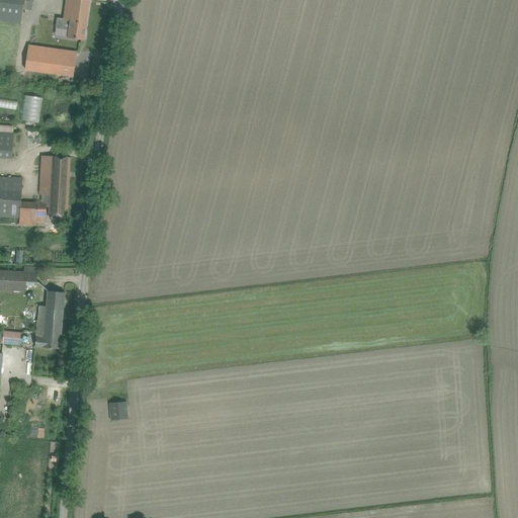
[(0,0),(0,19),(21,23),(23,9),(24,0),(0,0)]
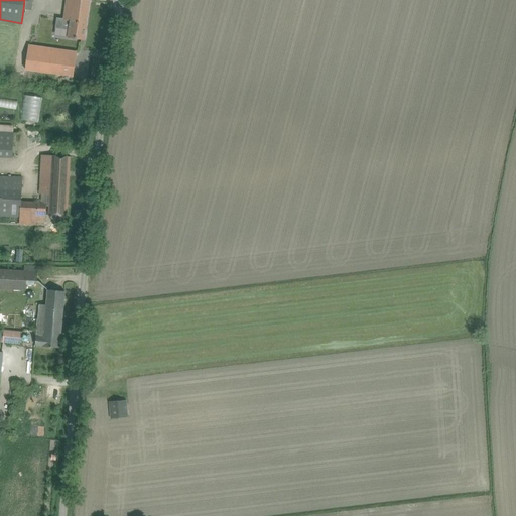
[(55,27),(59,27),(69,29),(68,37),(84,40),(89,0),(66,0),(63,18),(56,17),(55,27)]
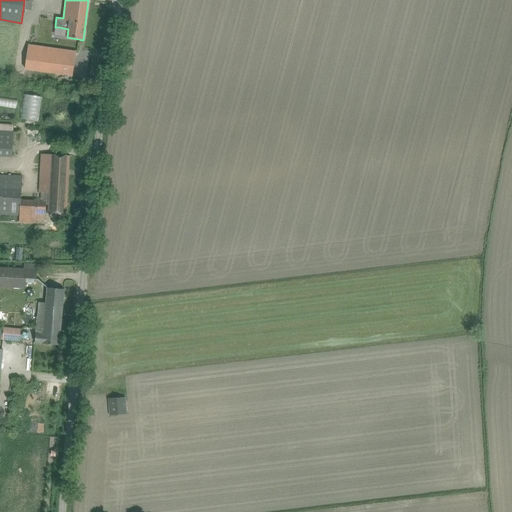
[(29,45),(26,68),(72,75),(76,52),(29,45)]
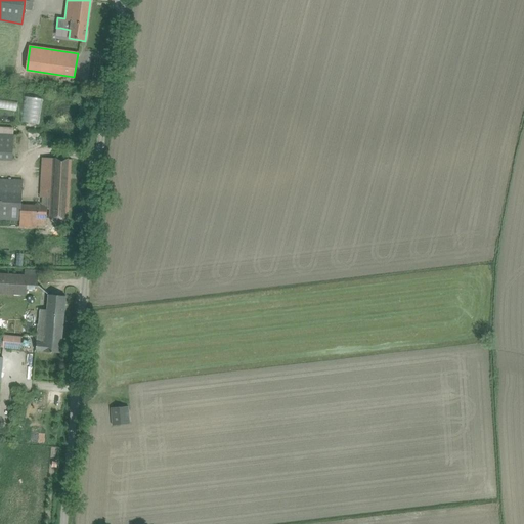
[(0,159),(12,160),(13,135),(0,134),(0,159)]
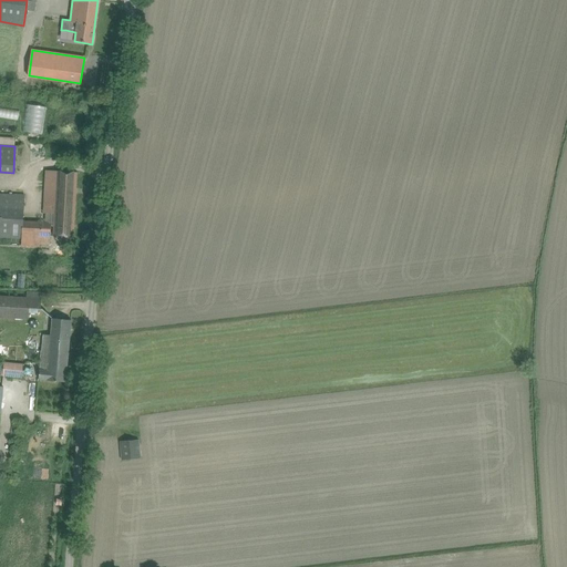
[(23,222),(23,237),(40,238),(39,245),(50,246),(51,226),(51,223),(54,223),(54,226),(53,236),(73,237),(76,172),(58,171),(55,214),(47,214),(47,223),(23,222)]
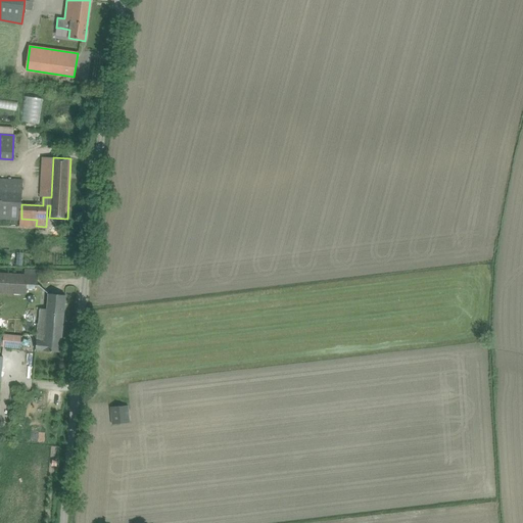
[(0,178),(0,219),(20,220),(21,220),(21,219),(21,204),(22,180),(0,178)]
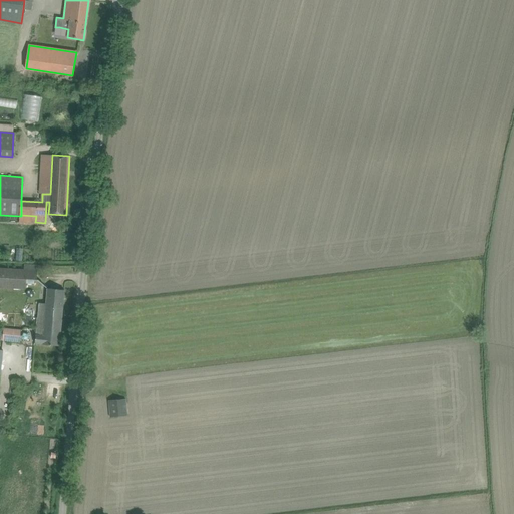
[(0,287),(26,289),(27,284),(27,279),(34,279),(37,280),(38,271),(0,268),(0,287)]
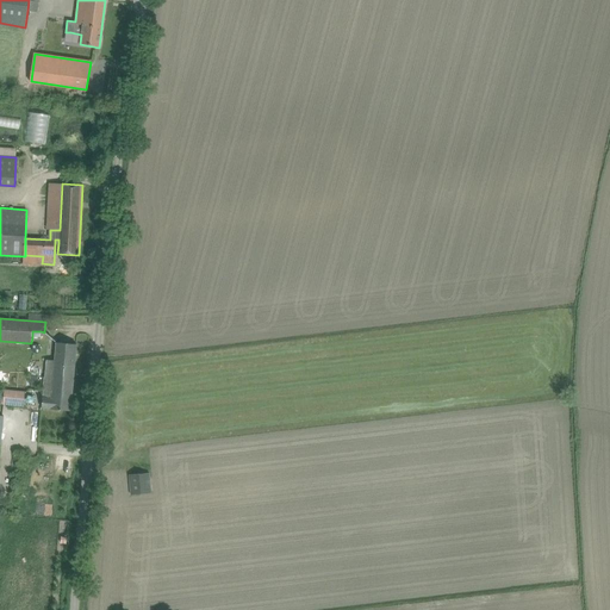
[(47,361),(45,378),(53,379),(51,391),(51,398),(72,400),(76,344),(64,343),(56,343),(54,361),(47,361)]
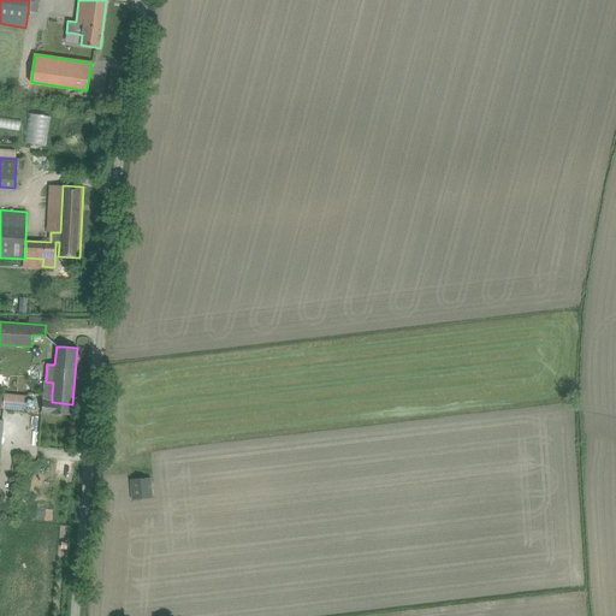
[(0,388),(9,389),(10,374),(0,374),(0,388)]
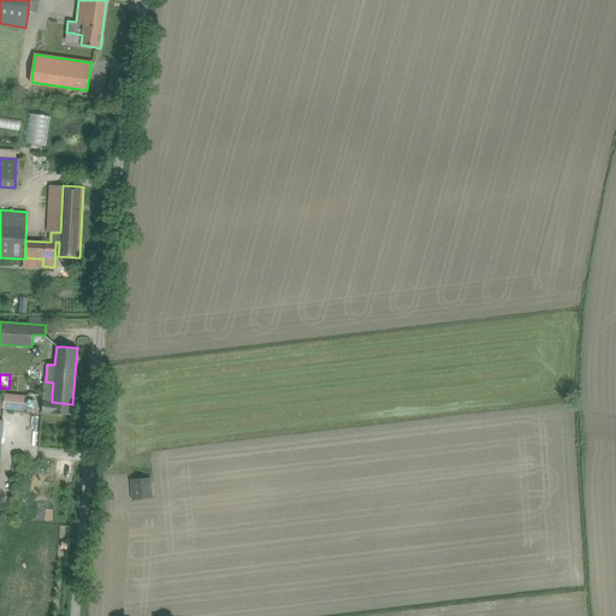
[(3,408),(3,409),(24,410),(25,396),(4,394),(3,408)]
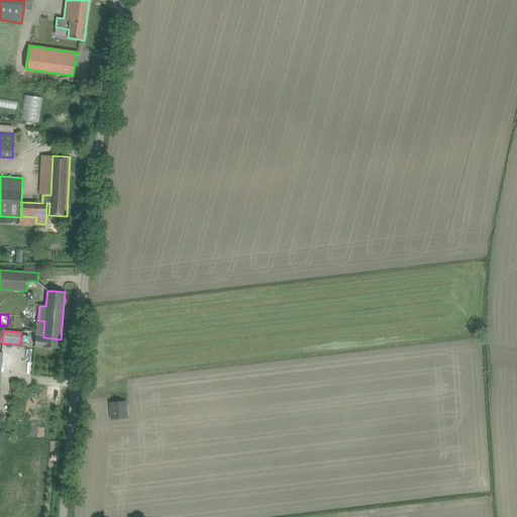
[(36,330),(35,345),(42,346),(60,348),(61,339),(43,337),(43,331),(36,330)]
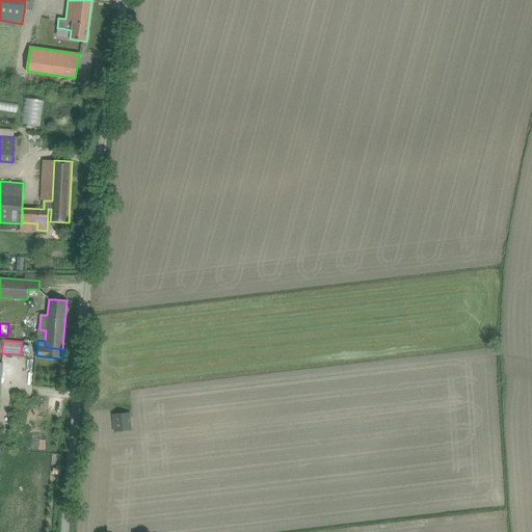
[(130,413),(123,414),(113,414),(114,431),(132,430),(130,413)]
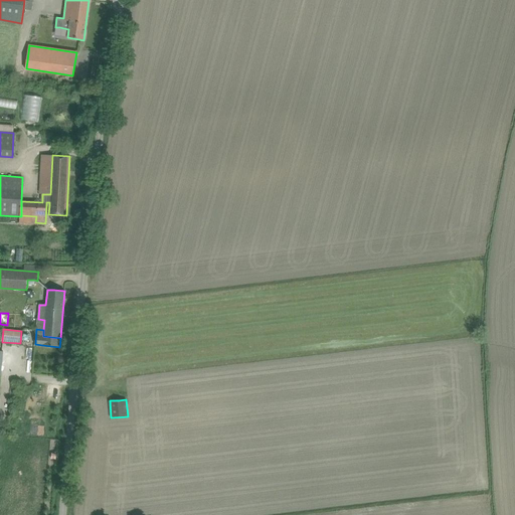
All buildings are outlined.
